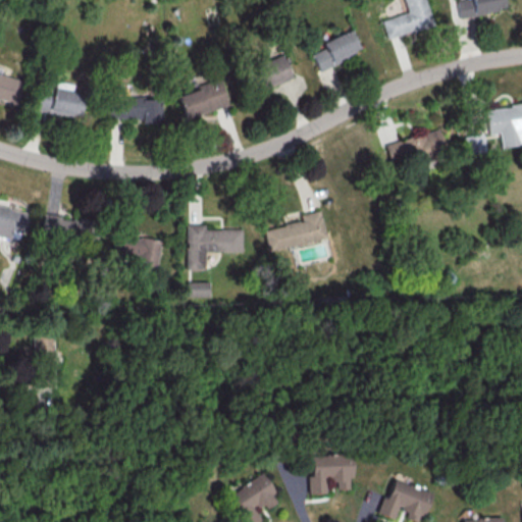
[(426,0),(436,27),(415,34),(414,31),(389,40),(383,22),(410,13),(405,0),(426,0)]
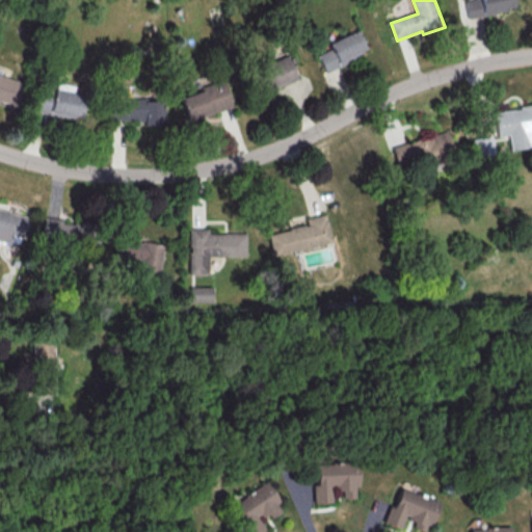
[(514,9),(512,0),(464,0),(468,17),(514,9)]
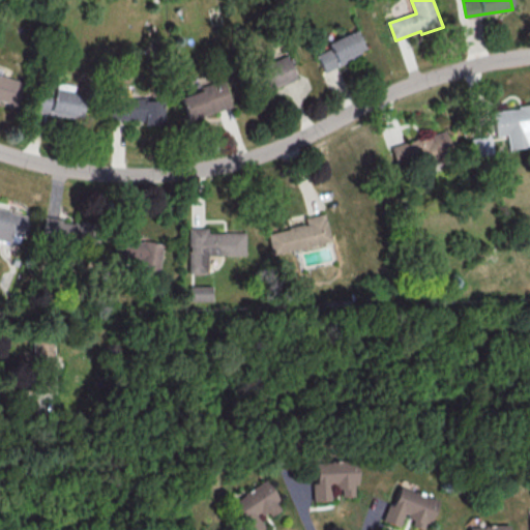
[(325,41),(328,49),(316,54),(321,69),(366,53),(358,29),(325,41)]
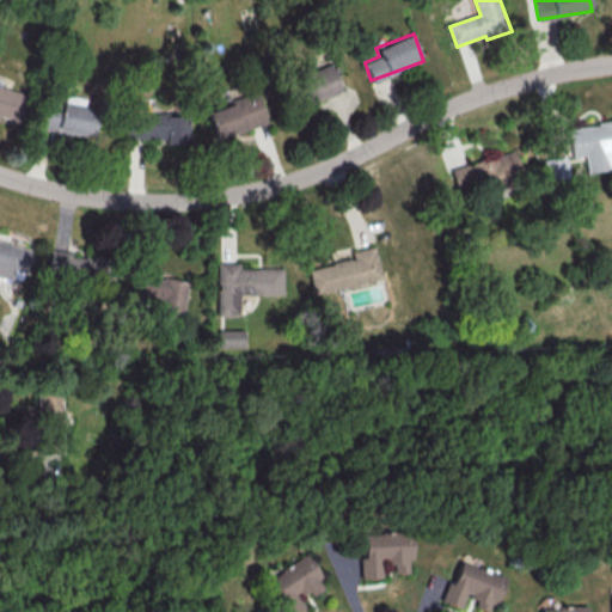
[(341,89),(329,62),(293,79),(305,105),(341,89)]
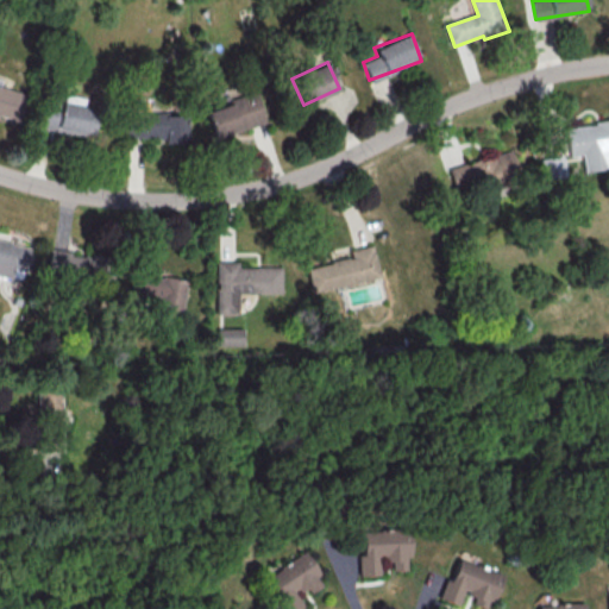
[(26,93),(0,85),(0,117),(18,123),(26,93)]
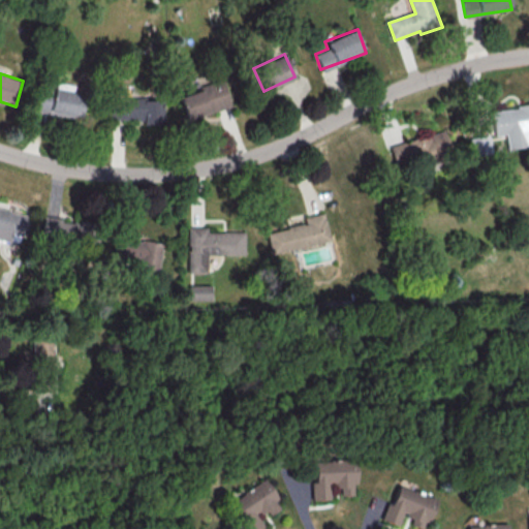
[(177,93),(185,119),(230,106),(222,80),(177,93)]
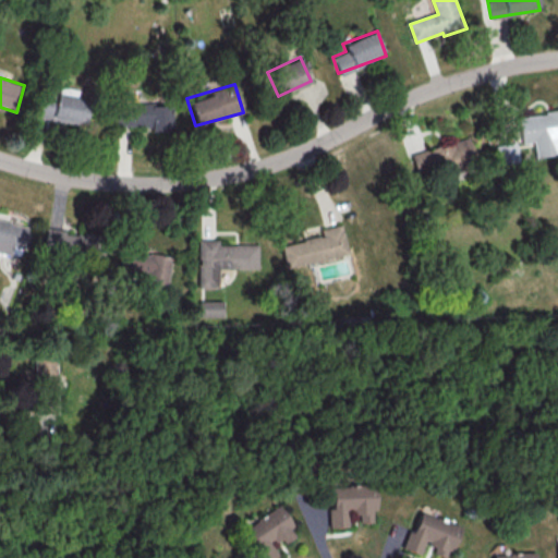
[(86,96),(38,94),(37,120),(84,122),(86,96)]
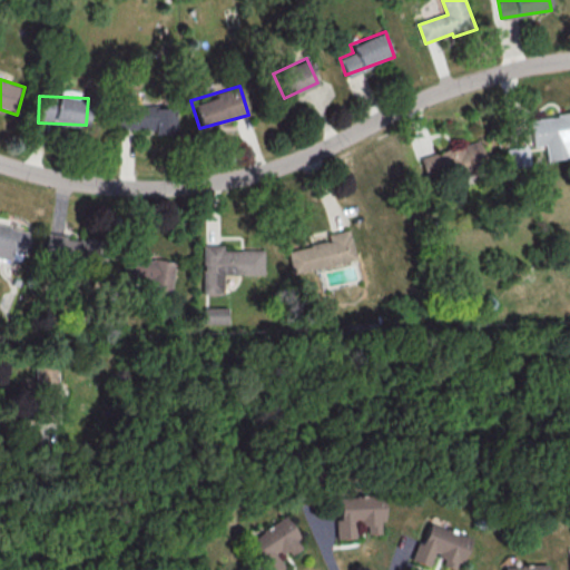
[(118,106),(118,130),(174,131),(174,107),(118,106)]
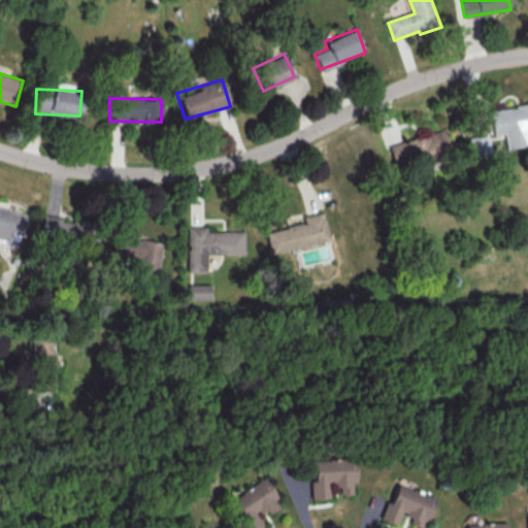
[(492,113),(518,109),(517,107),(527,104),(527,146),(508,151),(505,135),(496,136),(492,113)]
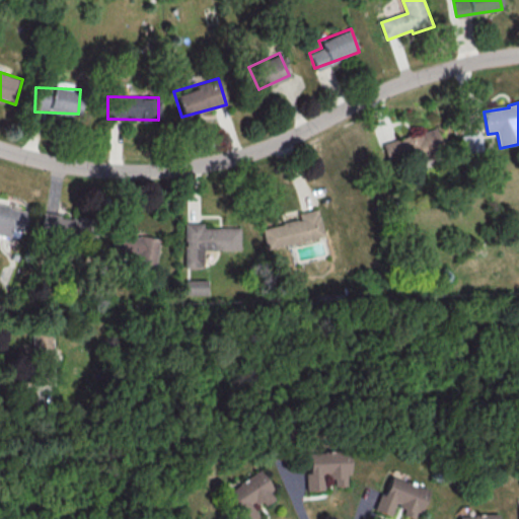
[(382,143),(389,167),(443,152),(436,128),(382,143)]
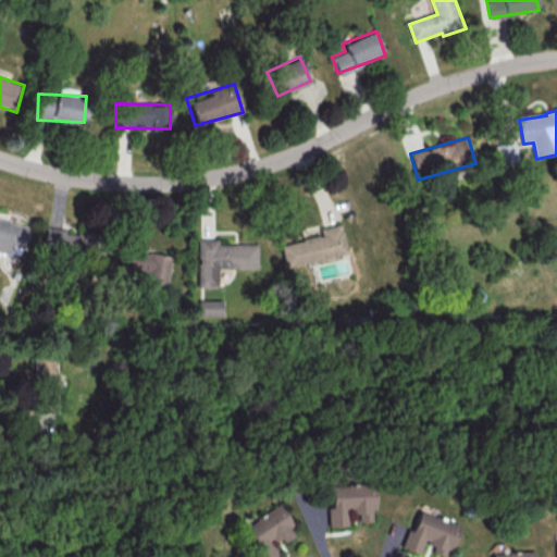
[(517,161),(515,143),(494,145),(496,163),(517,161)]
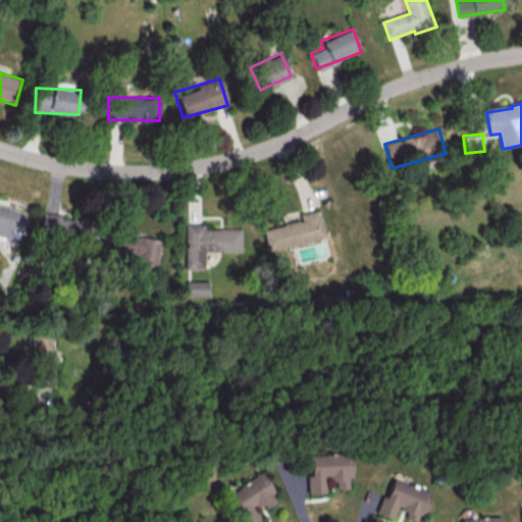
[(0,235),(12,238),(13,230),(23,232),(28,211),(0,205),(0,235)]
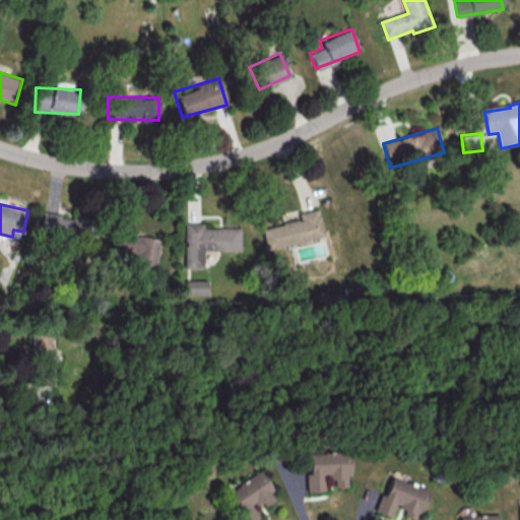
[(263,232),(268,252),(326,238),(319,211),(301,215),(303,222),(263,232)]
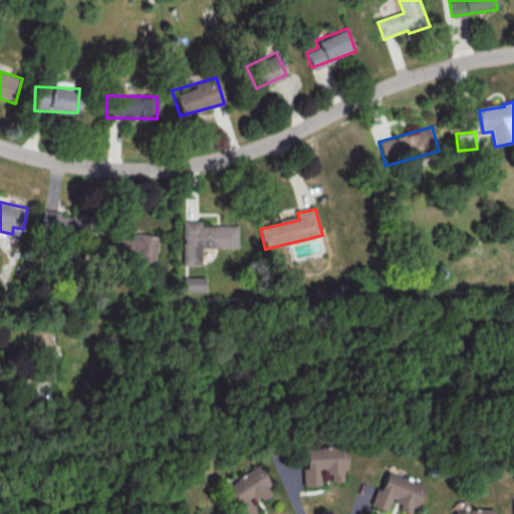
[(76,213),(40,211),(39,231),(75,233),(76,213)]
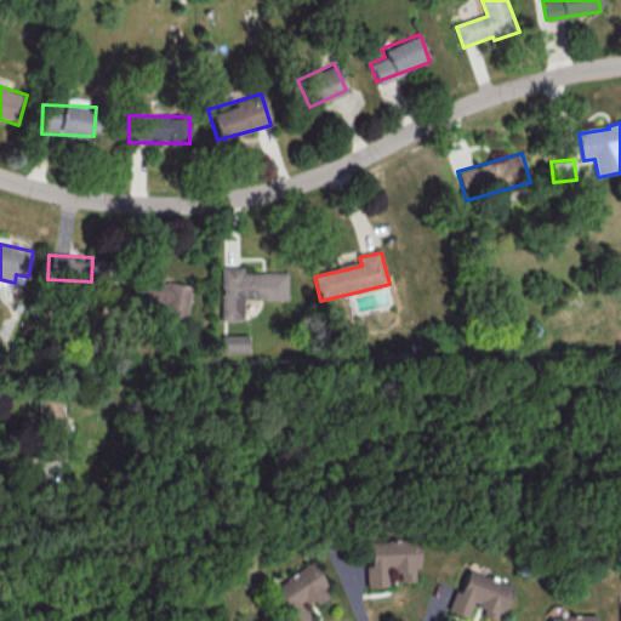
[(223,268),(223,322),(245,322),(245,300),(290,300),(290,274),(245,274),(245,268),(223,268)]
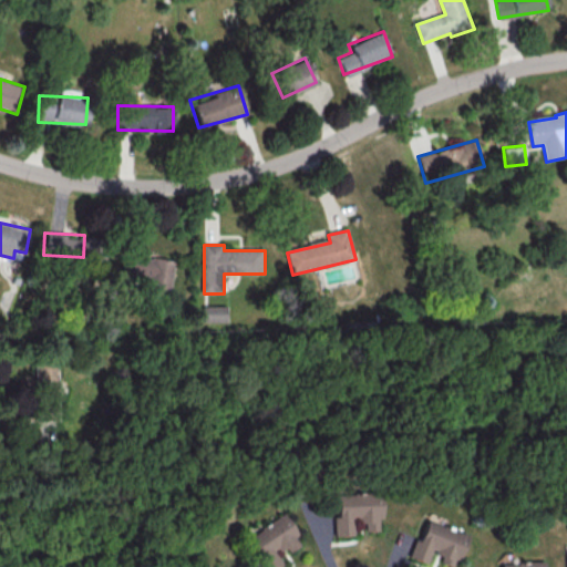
[(120,284),(169,291),(174,261),(124,254),(120,284)]
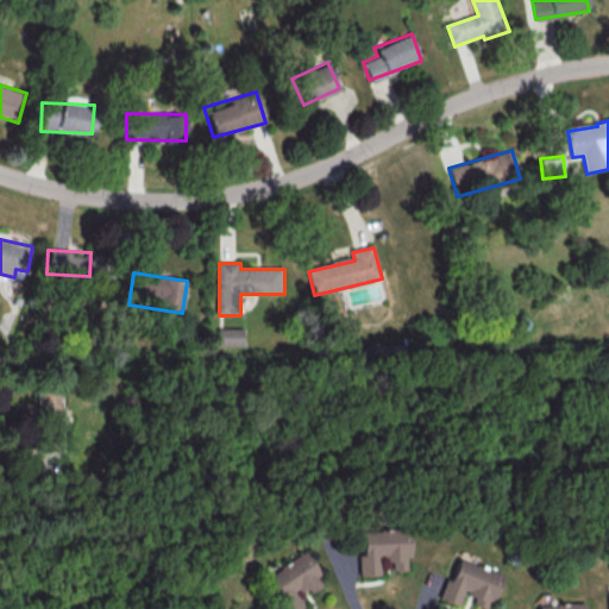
[(244,345),(243,327),(217,328),(218,346),(244,345)]
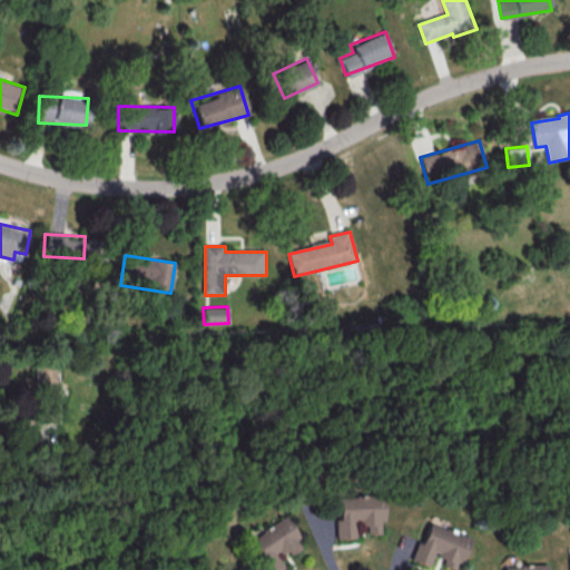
[(35,363),(33,400),(57,401),(58,364),(35,363)]
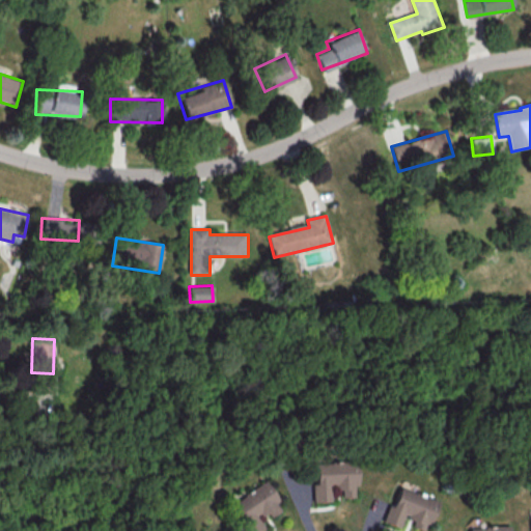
[(316,467),(331,466),(331,464),(357,463),(358,487),(354,488),(354,498),(342,498),(342,493),(334,493),(334,490),(332,490),(332,505),(314,505),(313,487),(317,487),(316,467)]
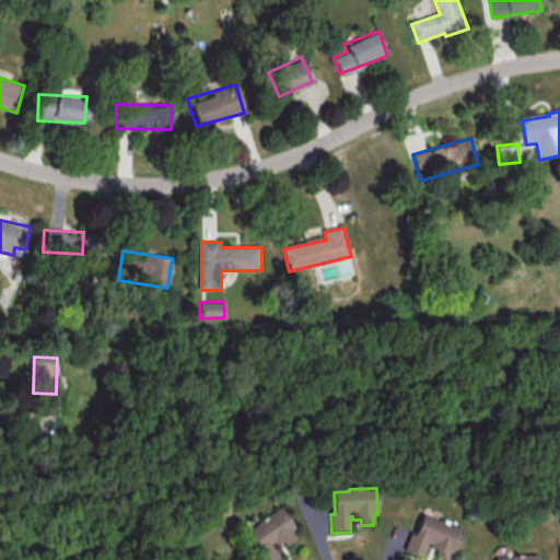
[(242,529),(259,559),(273,559),(279,558),(271,545),(280,538),(283,545),(298,536),(280,508),(242,529)]
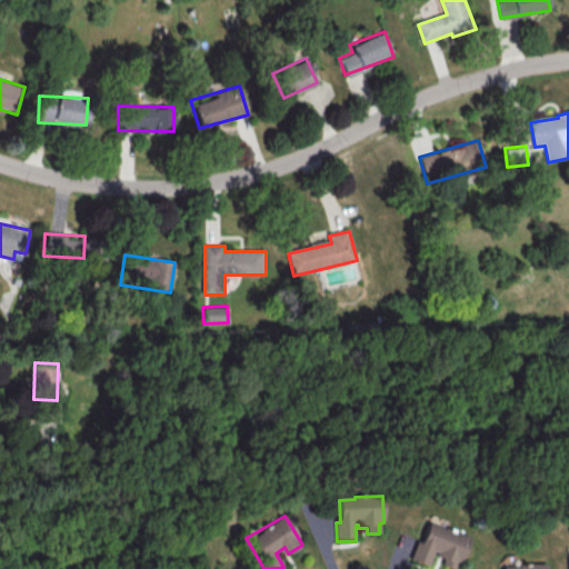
[(430,525),(446,531),(446,529),(471,539),(461,565),(457,562),(453,568),(447,568),(441,567),(443,561),(437,558),(438,556),(435,555),(429,568),(410,561),(418,543),(422,546),(430,525)]
